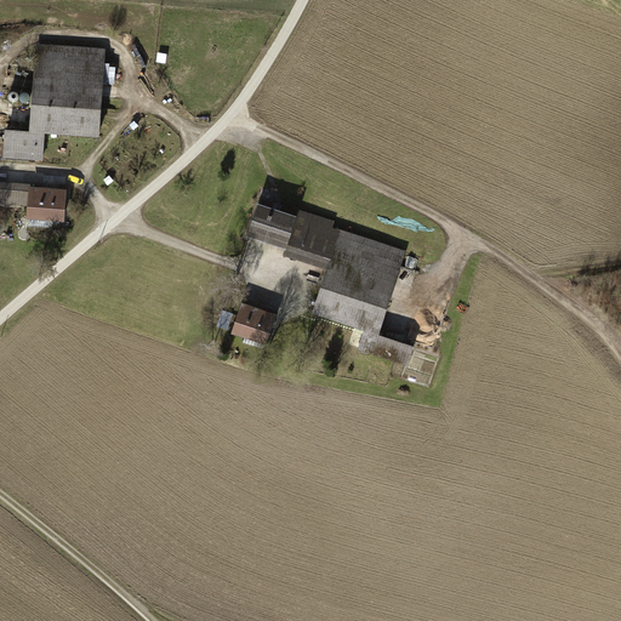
[(106,50),(35,44),(29,131),(6,130),(4,158),(44,160),(46,134),(100,137),(106,50)]
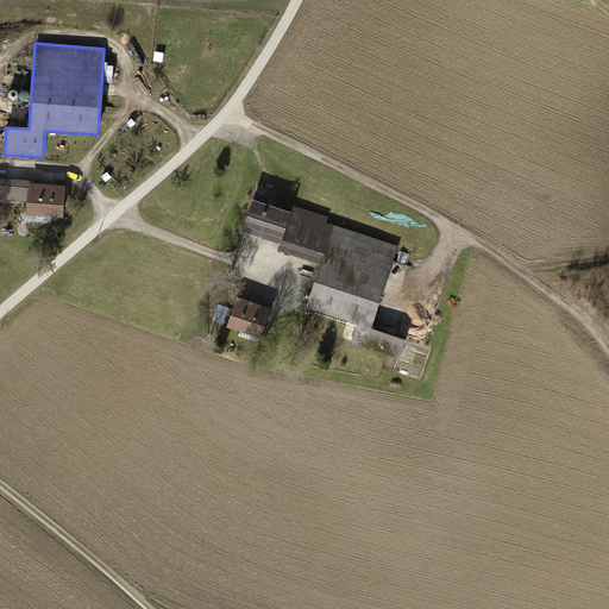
[(0,206),(29,208),(29,184),(30,181),(0,179),(0,206)]
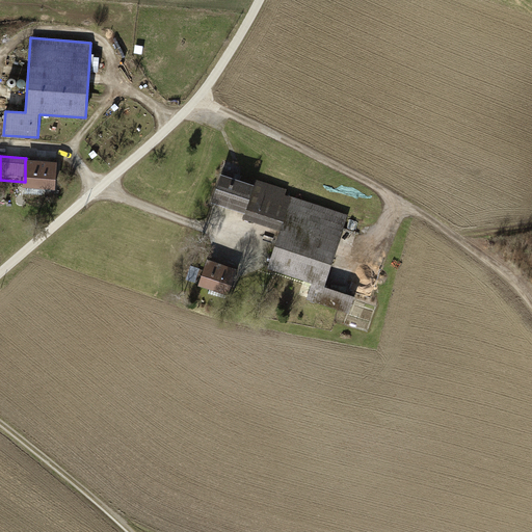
[(25,161),(25,182),(25,189),(56,191),(58,163),(25,161)]
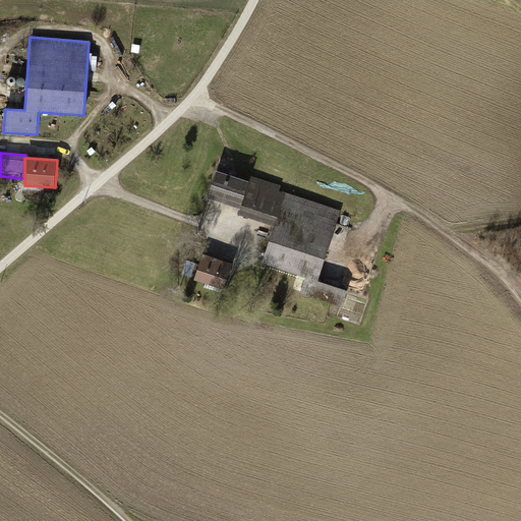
[(248,182),(217,172),(208,200),(240,211),(238,217),(273,228),(262,264),(307,278),(302,295),(342,307),(346,294),(316,285),(340,212),(279,192),(281,186),(249,176),(248,182)]
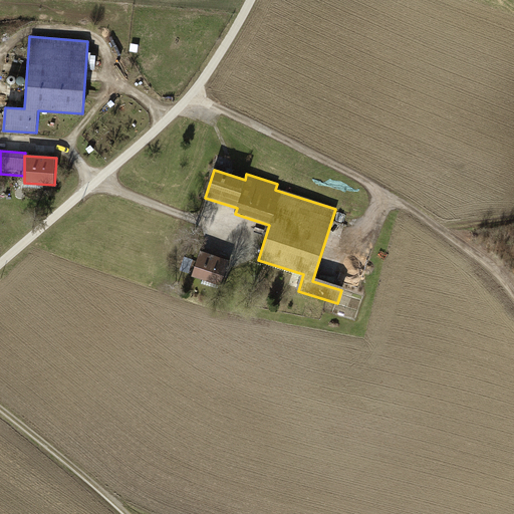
[(229,260),(201,252),(193,276),(222,284),(229,260)]
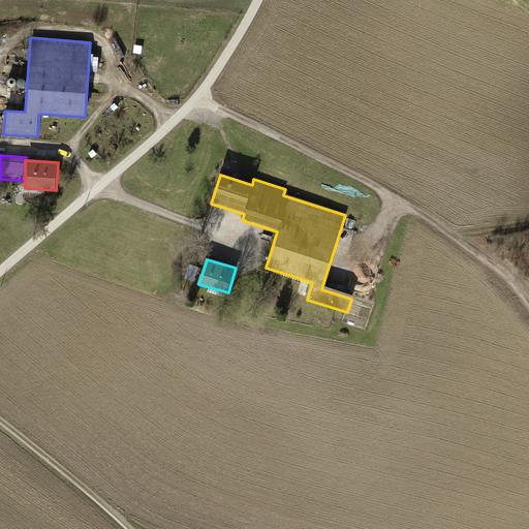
All buildings are outlined.
